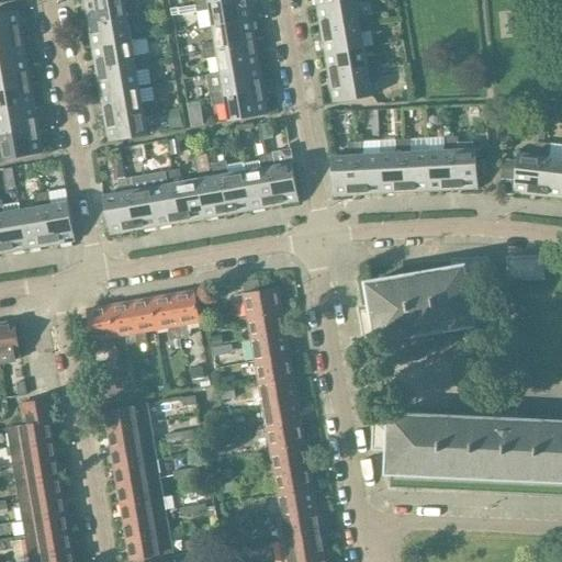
[(123,0),(86,0),(83,1),(88,24),(139,15),(138,8),(125,10),(123,0)]
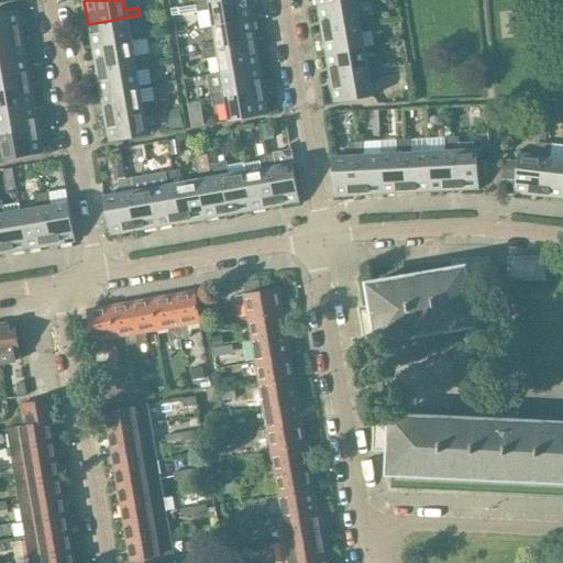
[(247,0),(225,0),(195,6),(197,13),(209,11),(212,26),(252,20),(247,0)]
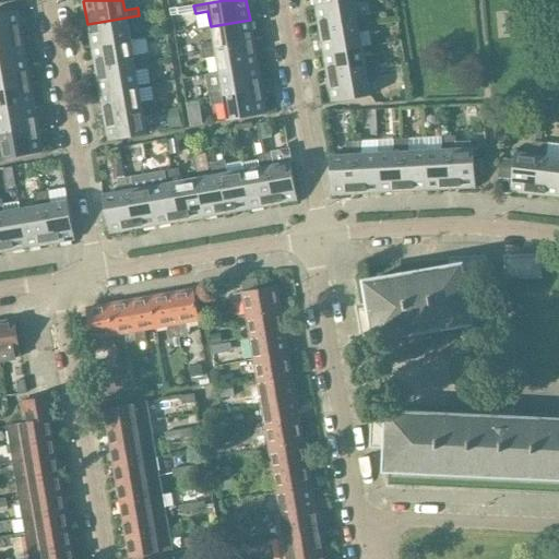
[(354,1),(314,8),(319,32),(370,23),(369,15),(356,18),(354,1)]
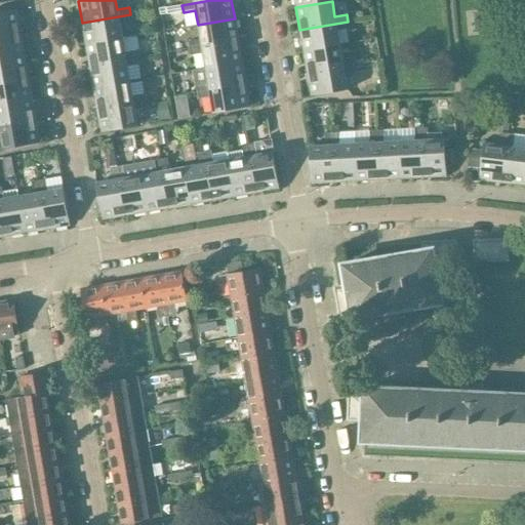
[(0,36),(21,33),(16,10),(0,12),(0,36)]
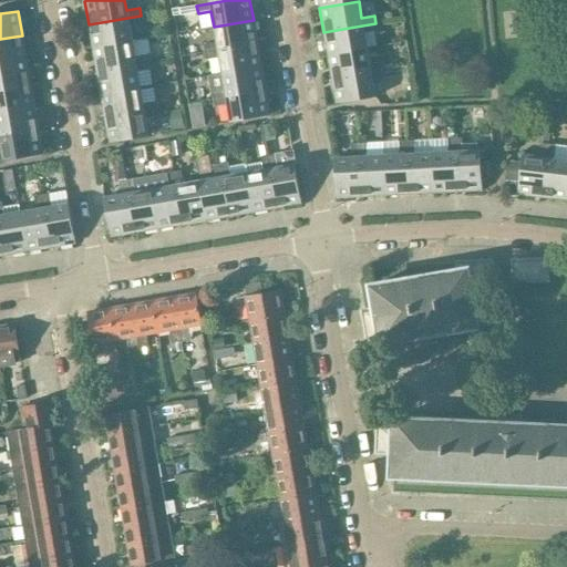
[(141,16),(89,24),(92,48),(132,41),(129,24),(142,22),(141,16)]
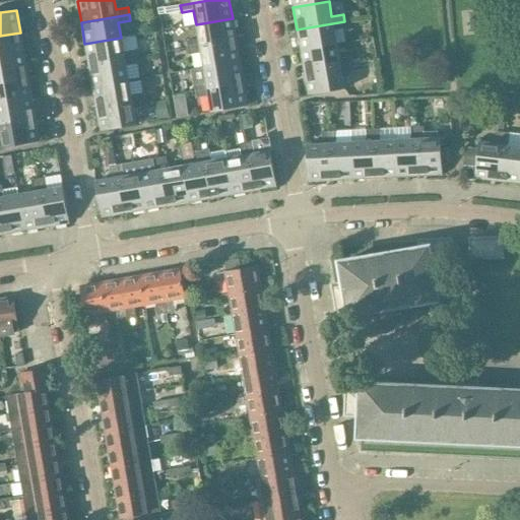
[(233,18),(196,24),(198,40),(187,42),(188,48),(236,40),(233,18)]
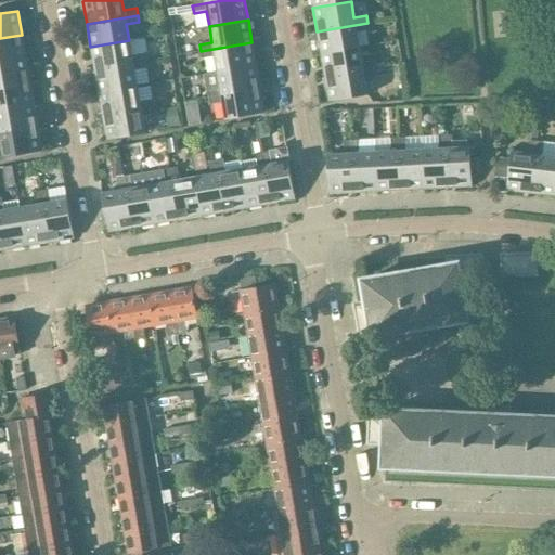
[(368,23),(317,31),(321,54),(359,48),(357,31),(369,29),(368,23)]
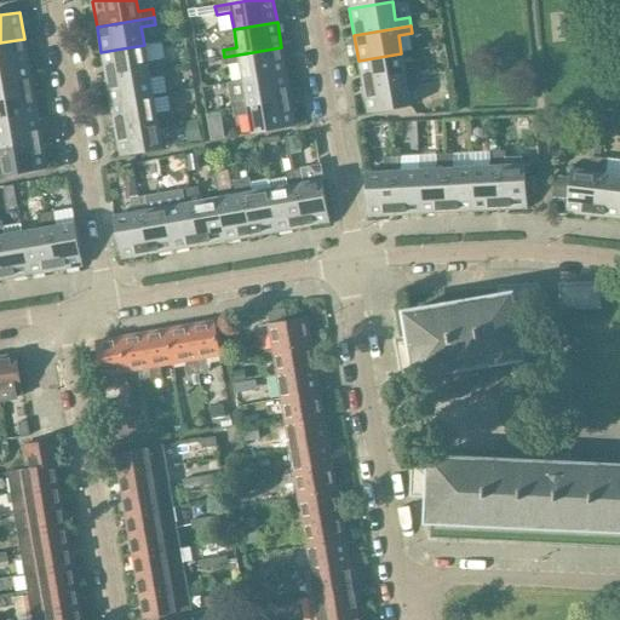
[(24,39),(0,42),(0,69),(28,64),(24,39)]
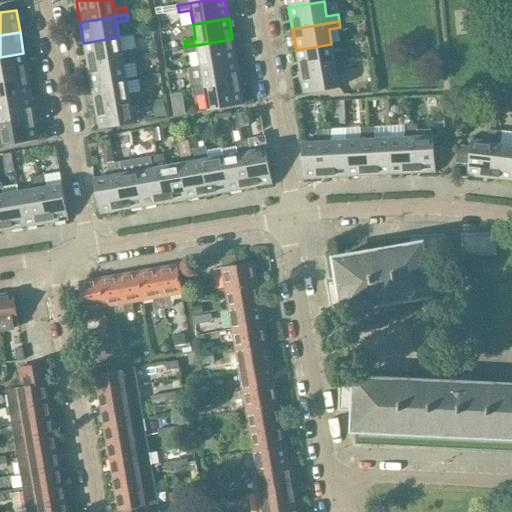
[(119,37),(83,43),(87,64),(134,56),(133,49),(121,52),(119,37)]
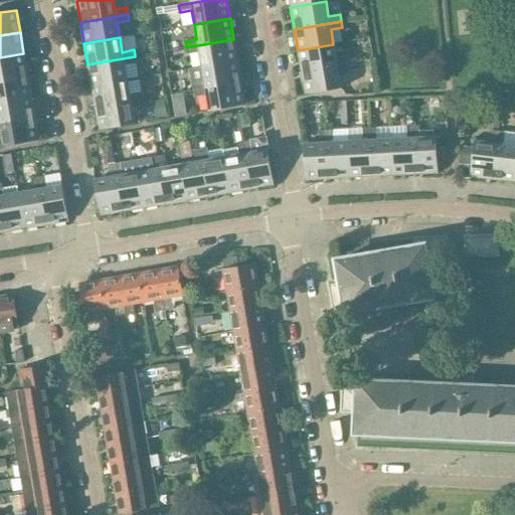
[(233,39),(186,47),(187,54),(199,52),(201,67),(237,61),(233,39)]
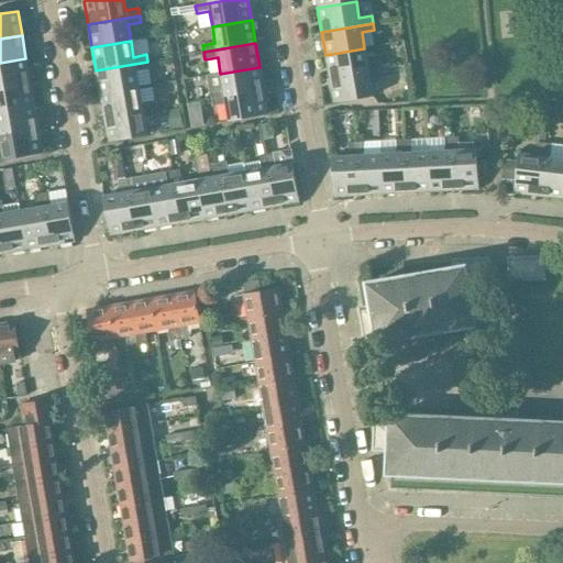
[(364,48),(326,55),(329,78),(382,69),(379,63),(367,65),(364,48)]
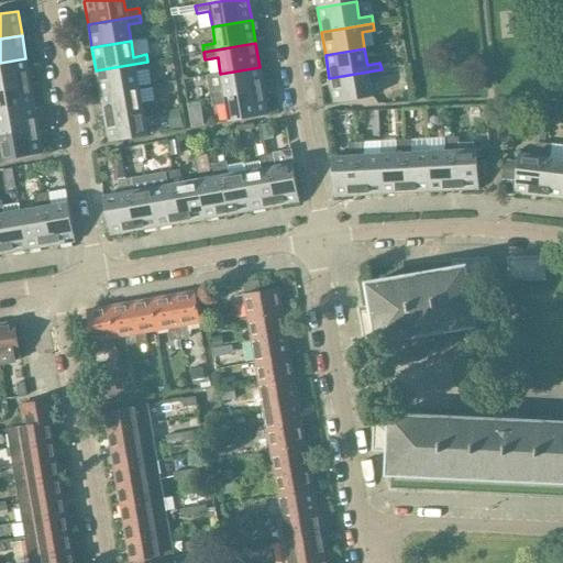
[(25,58),(0,63),(0,87),(30,83),(25,58)]
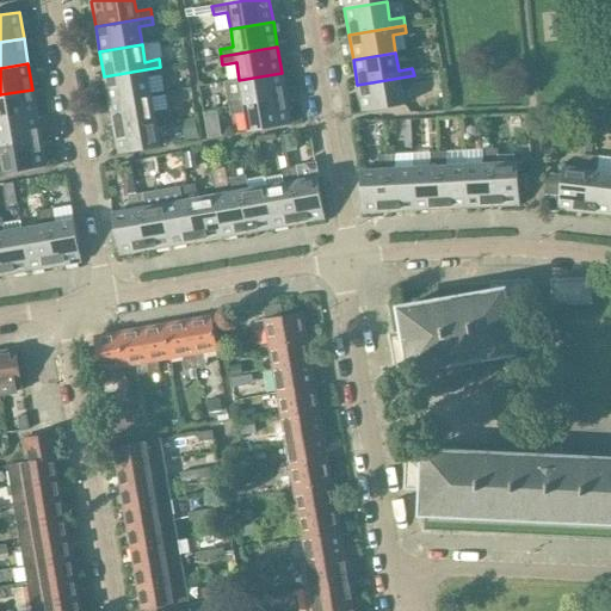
[(160,67),(104,76),(109,103),(150,94),(148,78),(161,75),(160,67)]
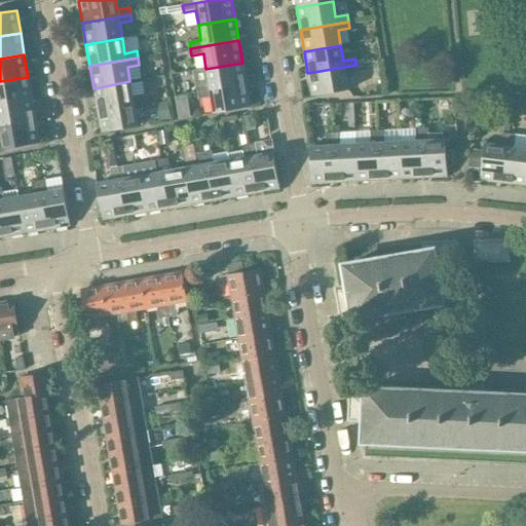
[(242,63),(205,69),(209,83),(196,85),(197,92),(246,84),(242,63)]
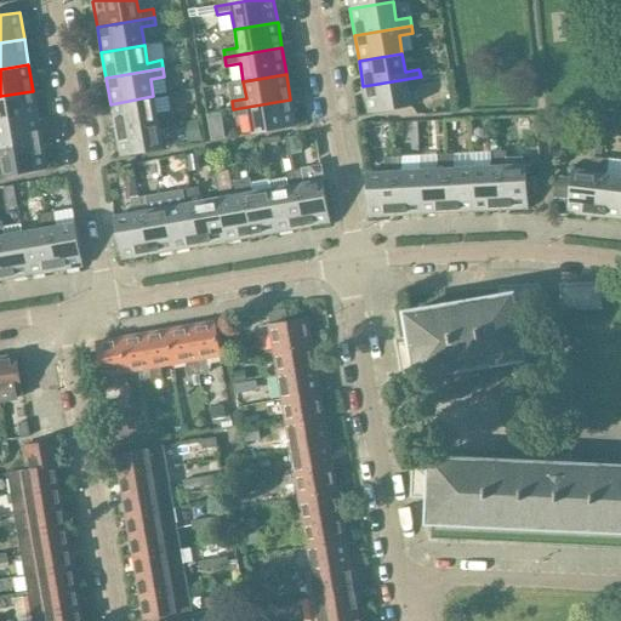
[(421,77),(363,86),(368,114),(411,107),(408,87),(422,85),(421,77)]
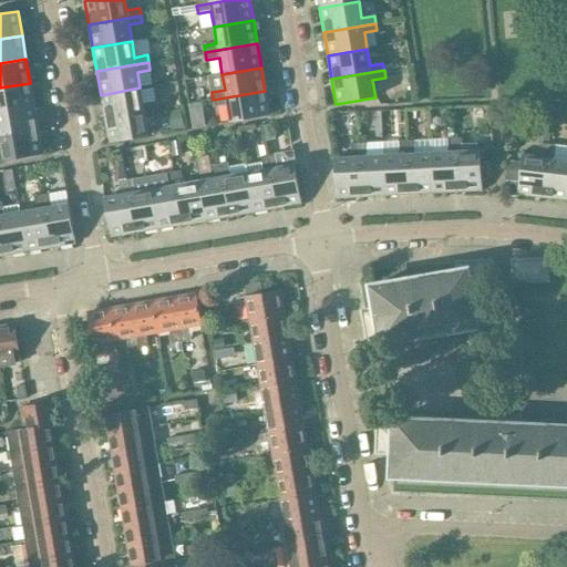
[(30,83),(0,88),(0,112),(34,106),(30,83)]
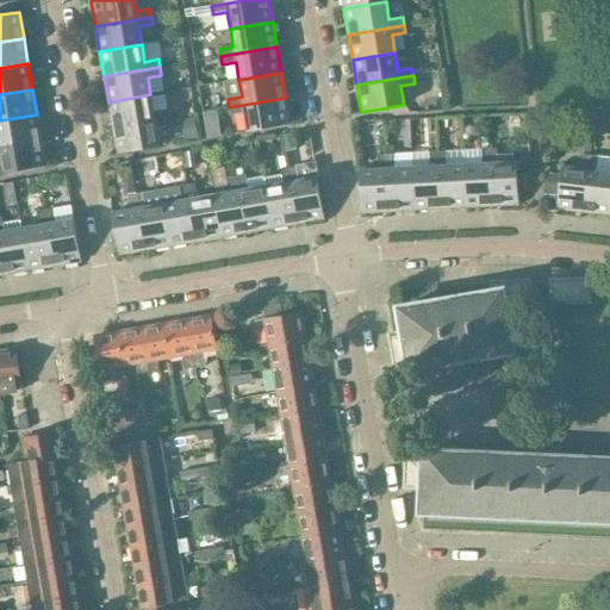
[(150,94),(109,103),(112,128),(169,118),(168,110),(154,112),(150,94)]
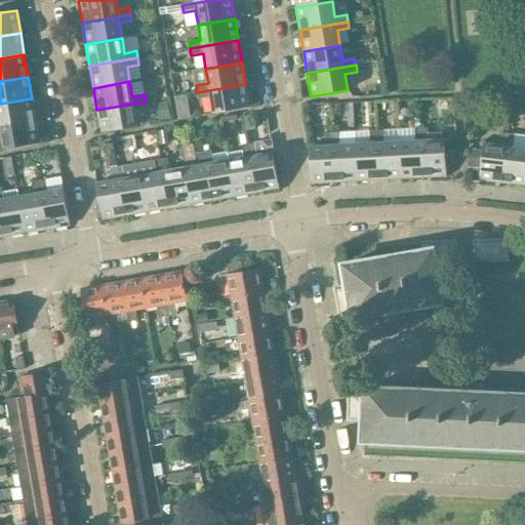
[(245,84),(197,92),(198,99),(210,97),(213,113),(249,107),(245,84)]
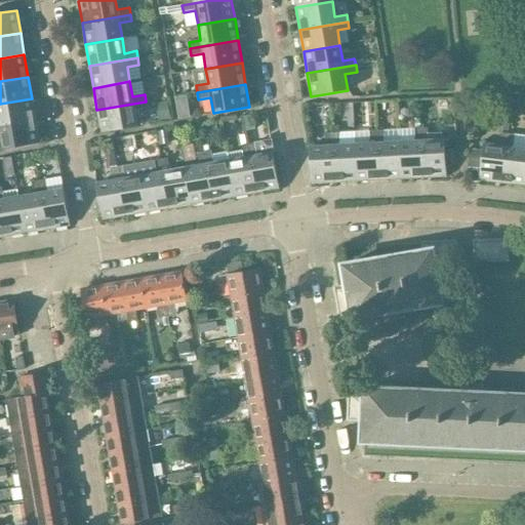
[(32,98),(0,104),(0,126),(36,120),(32,98)]
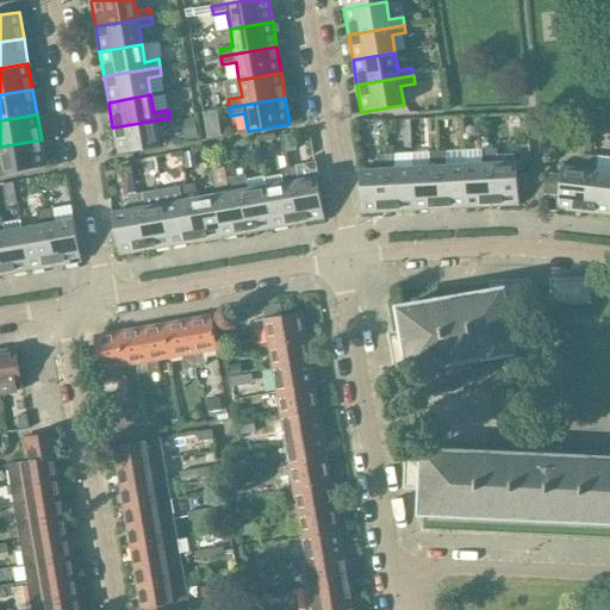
[(169,118),(112,128),(117,154),(160,147),(156,128),(170,125),(169,118)]
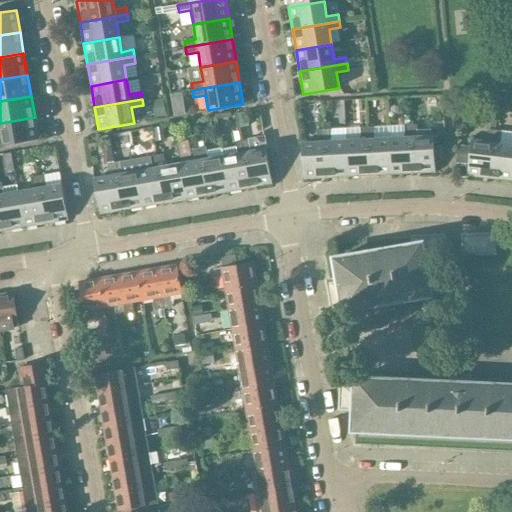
[(35,117),(0,123),(0,130),(3,146),(38,140),(35,117)]
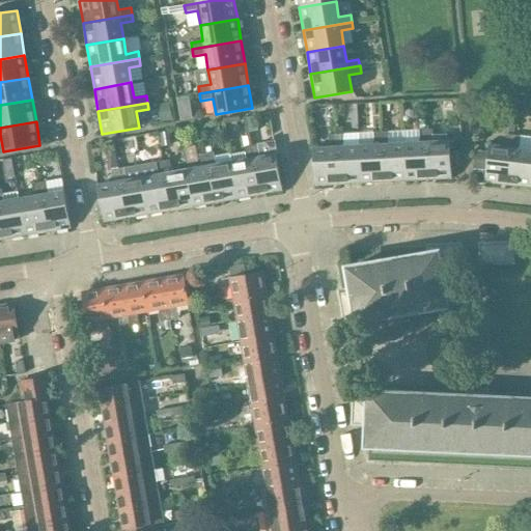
[(418,143),(403,143),(406,180),(427,179),(425,130),(418,131),(418,143)]
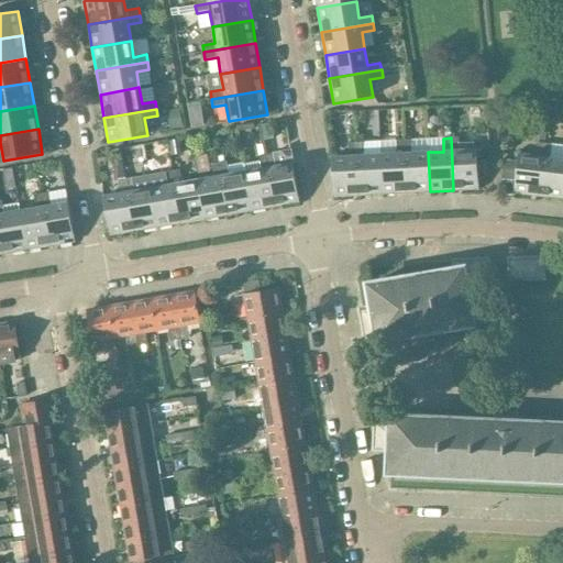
[(478,189),(476,150),(474,150),(473,143),(459,143),(457,138),(451,138),(453,190),(478,189)]
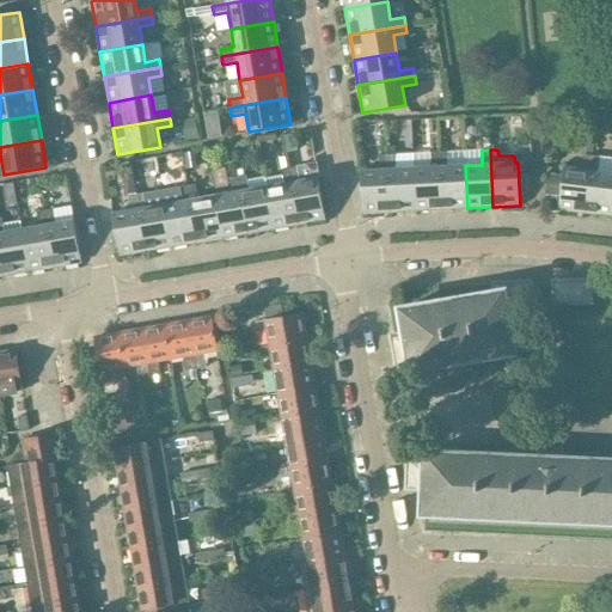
[(430,167),(414,169),(416,212),(441,209),(439,152),(430,153),(430,167)]
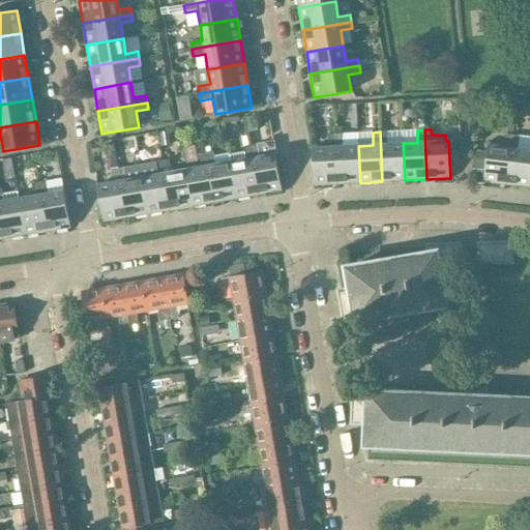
[(386,131),(380,131),(382,181),(405,180),(403,143),(387,144),(386,131)]
